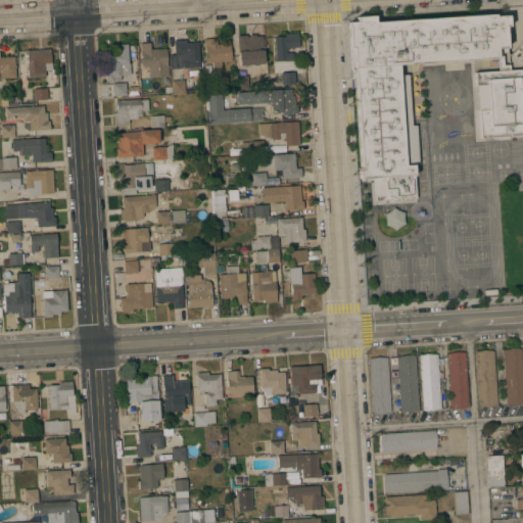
[(414,173),(416,198),(399,199),(399,200),(391,201),(391,200),(375,201),(375,200),(374,178),(360,179),(360,176),(360,169),(361,169),(354,78),(351,79),(348,22),(357,21),(355,17),(374,16),(375,21),(494,14),(494,16),(508,15),(509,27),(506,27),(507,48),(502,48),(503,64),(509,64),(509,68),(498,69),(497,58),(398,64),(398,75),(408,75),(411,125),(416,125),(418,164),(413,164),(414,173)]
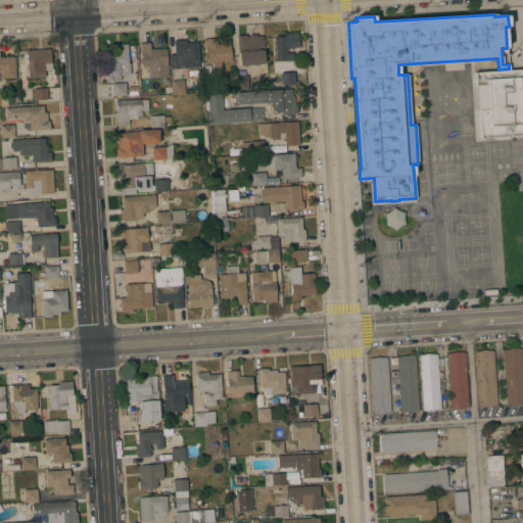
[(298,33),(298,47),(293,47),(293,49),(291,49),(291,47),(287,48),(288,50),(286,50),(286,52),(293,52),(294,60),(276,61),(274,37),(285,36),(285,33),(298,33)]
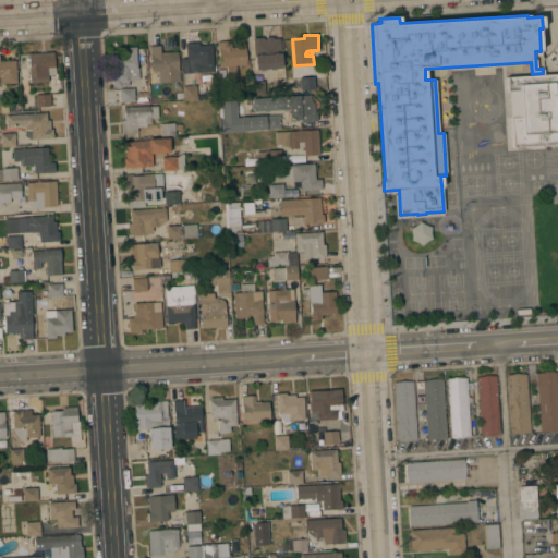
[(281,68),(255,70),(253,38),(263,37),(263,39),(266,38),(266,37),(273,36),(273,38),(280,38),(281,68)]
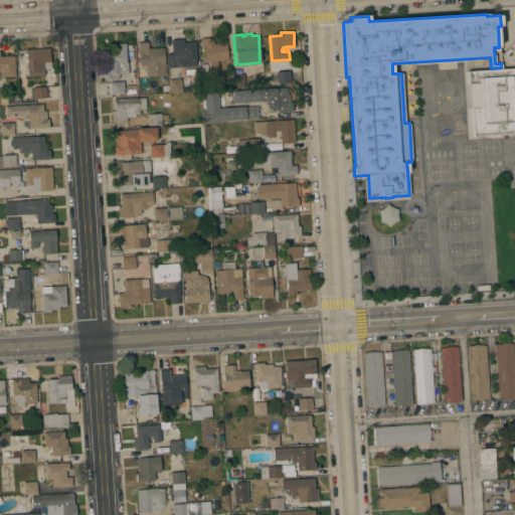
[(227,59),(217,60),(218,70),(209,70),(208,61),(202,61),(200,38),(212,37),(213,43),(219,42),(219,43),(226,43),(227,59)]
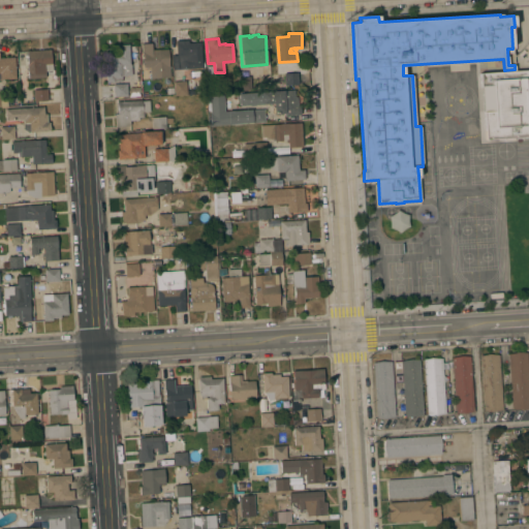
[(188,40),(188,42),(200,42),(203,67),(184,68),(184,62),(179,63),(177,56),(176,43),(177,43),(177,40),(188,40)]
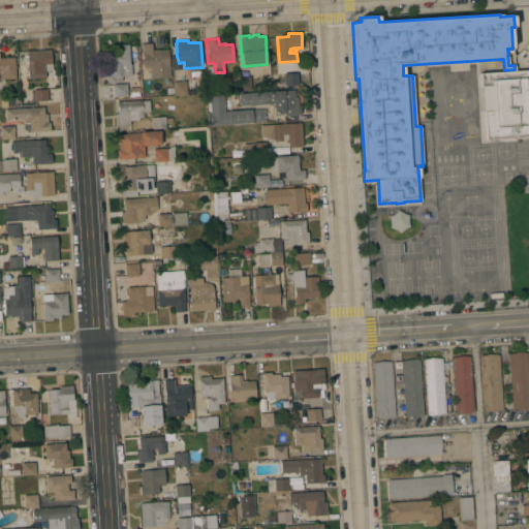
[(129,43),(130,64),(131,64),(131,75),(122,75),(122,81),(106,82),(105,55),(118,55),(117,44),(129,43)]
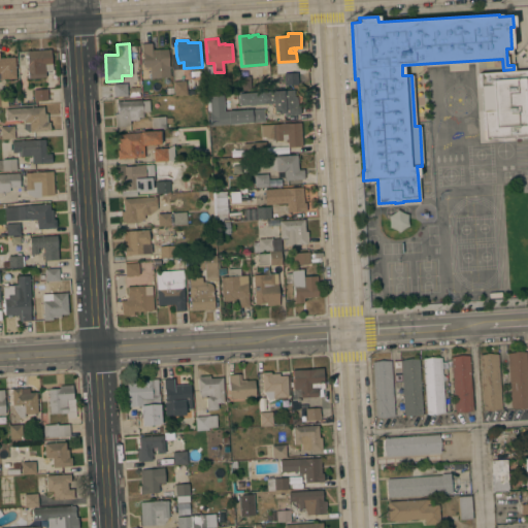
[(170,76),(151,77),(150,66),(143,67),(141,43),(151,43),(152,50),(168,48),(170,76)]
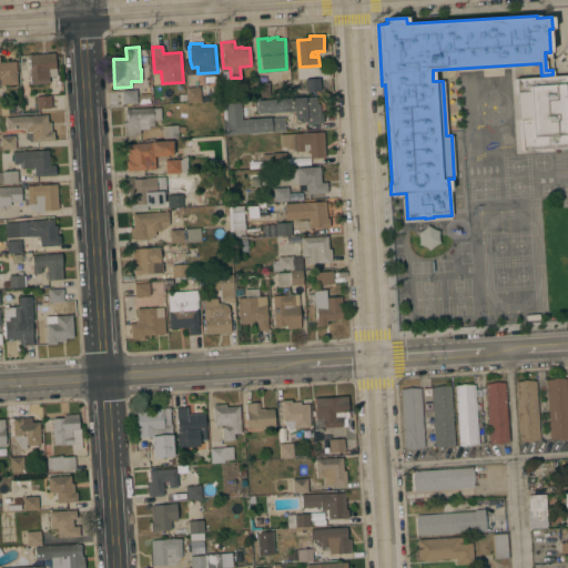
[(49,83),(31,84),(29,54),(53,52),(54,70),(48,70),(49,83)]
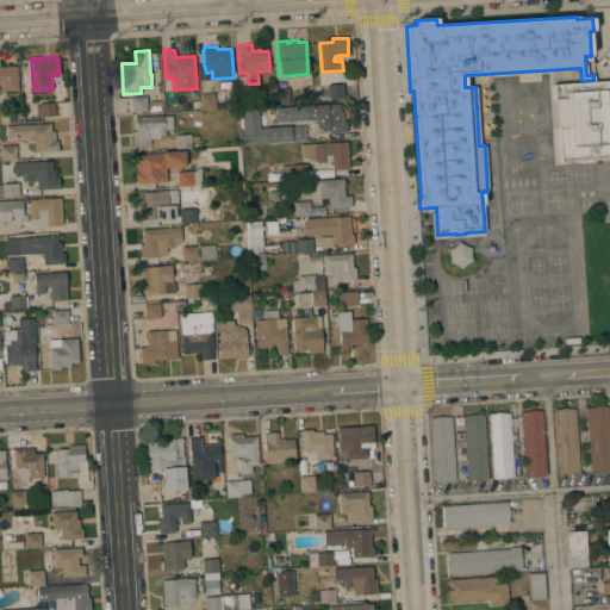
[(0,66),(17,66),(18,91),(0,92),(0,66)]
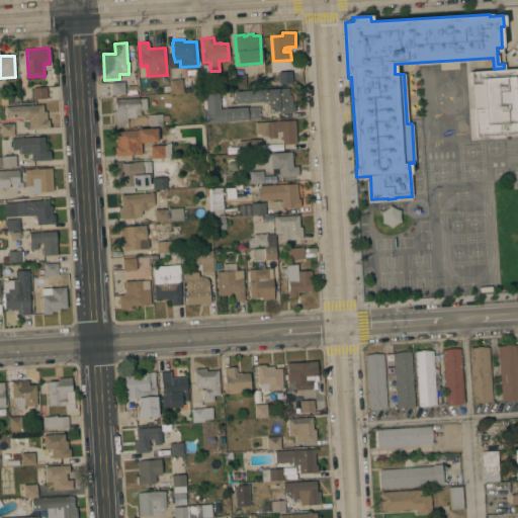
[(517,134),(475,137),(470,71),(517,68),(517,134)]
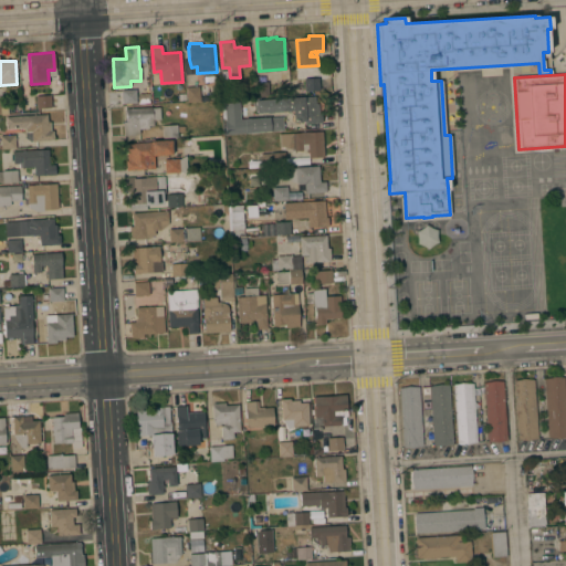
[(318,77),(320,90),(304,91),(304,79),(318,77)]
